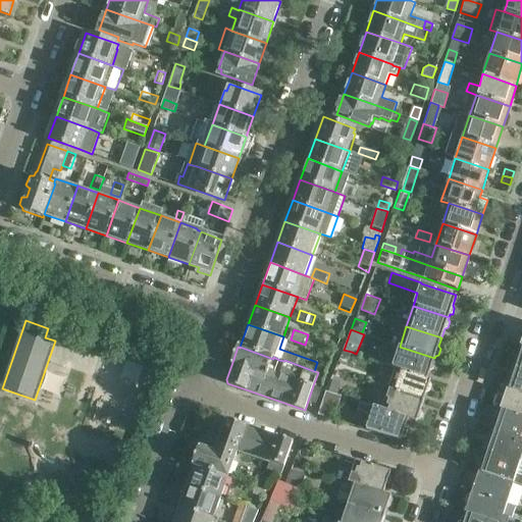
[(377,361),(393,367),(395,367),(428,378),(430,370),(433,369),(435,363),(433,361),(434,358),(400,347),(396,357),(379,352),(377,361)]
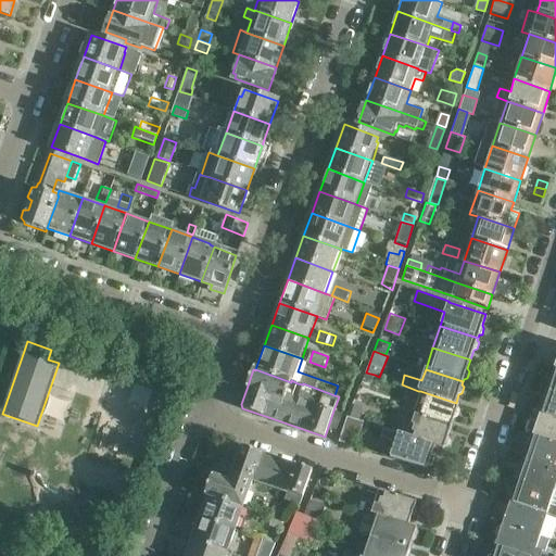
[(548,390),(547,391),(555,393),(555,369),(552,379),(548,380),(546,387),(548,390)]
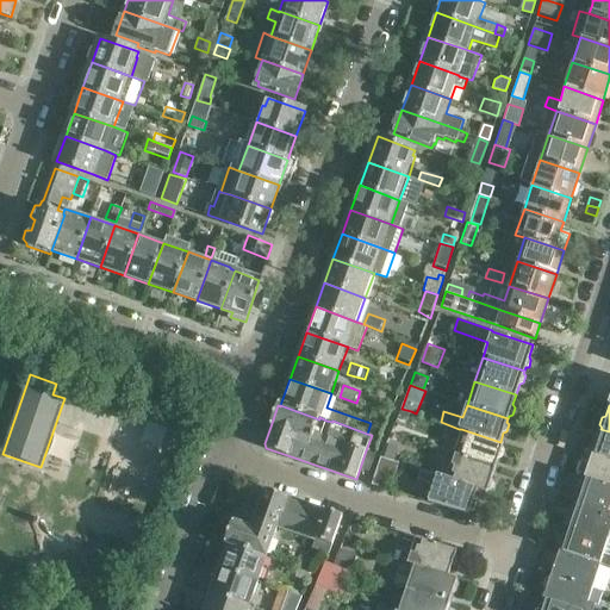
[(402,409),(396,422),(405,427),(411,411),(402,409)]
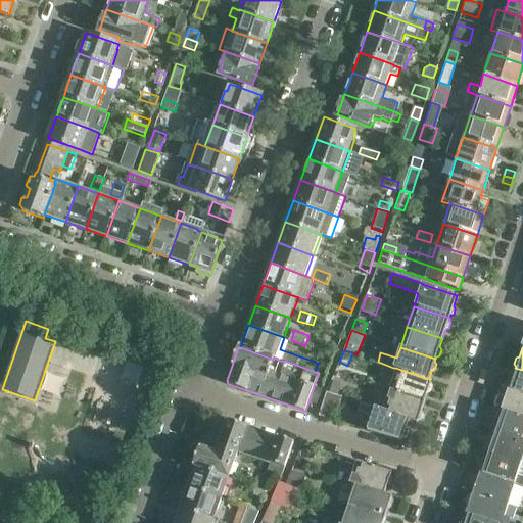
[(395,368),(388,390),(424,401),(427,393),(431,391),(433,384),(431,382),(431,380),(429,379),(395,368)]
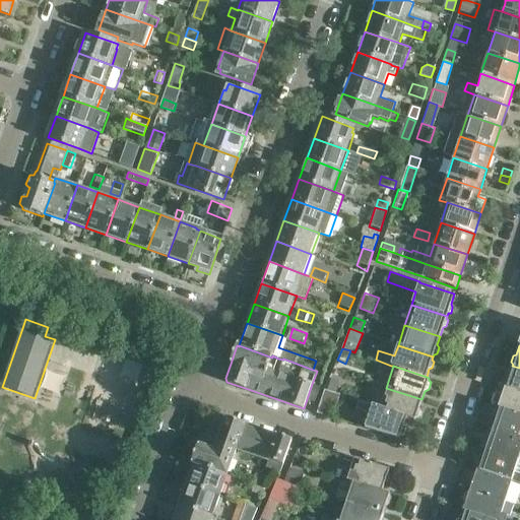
[(508,378),(506,387),(519,391),(519,368),(512,366),(511,366),(512,369),(509,370),(507,376),(508,378)]
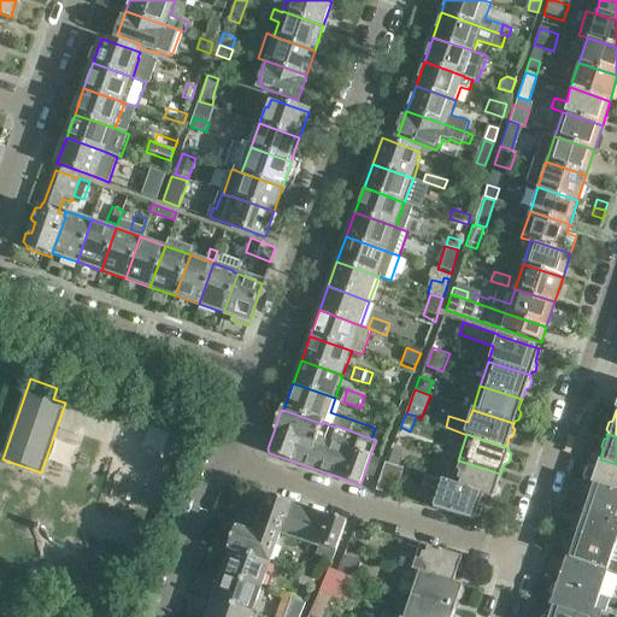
[(393,447),(388,463),(399,465),(404,452),(393,447)]
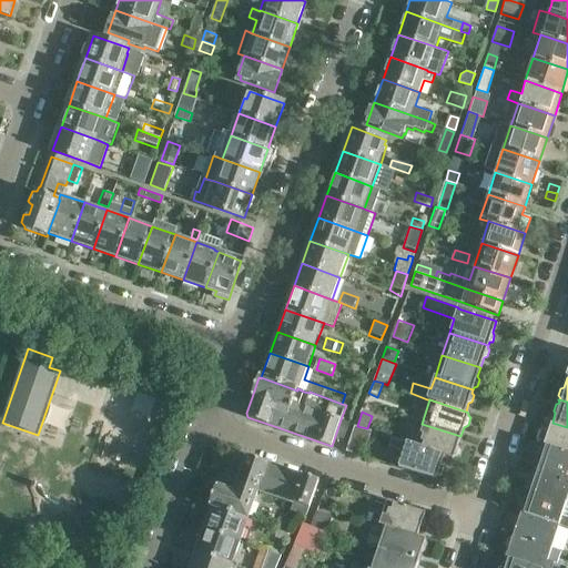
[(343,440),(350,422),(341,419),(335,437),(343,440)]
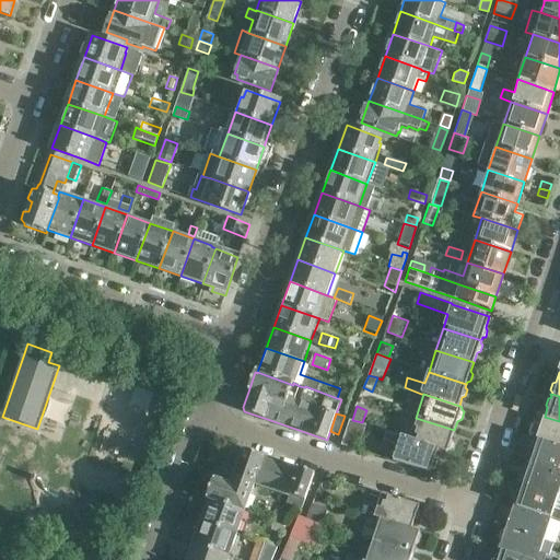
[(537,439),(536,439),(559,446),(559,421),(545,417),(540,427),(538,428),(536,435),(537,439)]
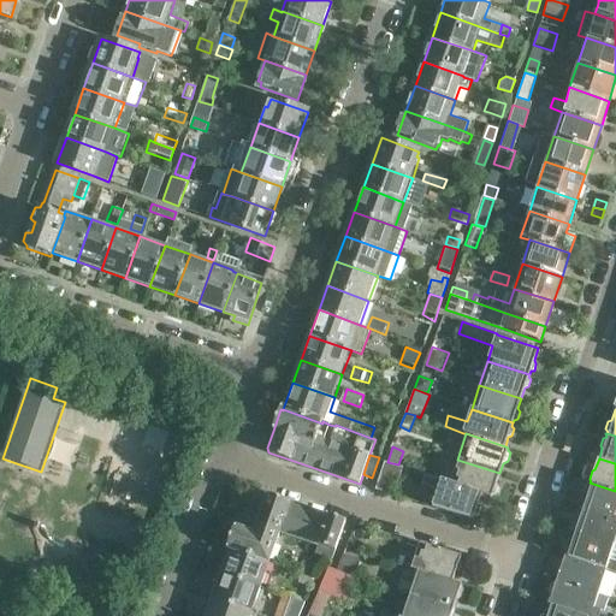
[(457,460),(450,481),(491,497),(492,495),(496,492),(499,485),(497,481),(499,473),(457,460)]
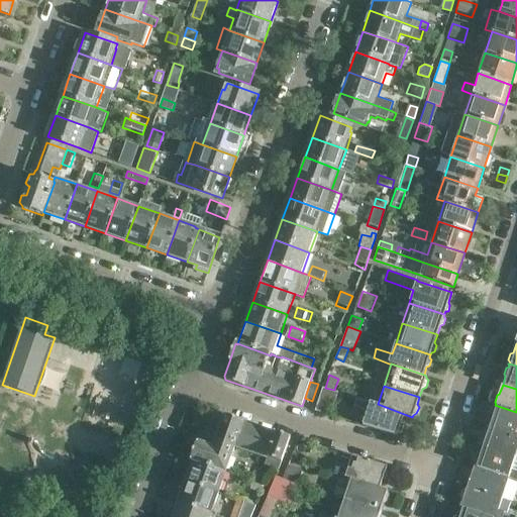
[(323,387),(315,411),(331,415),(339,392),(334,390),(325,388),(323,387)]
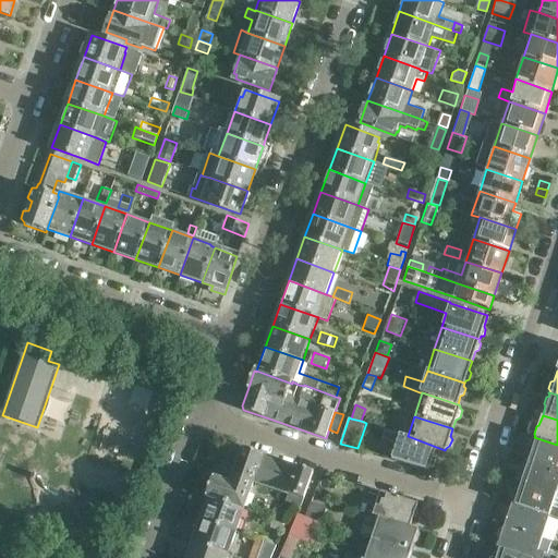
[(383,428),(379,437),(397,443),(392,459),(429,471),(431,468),(434,465),(436,459),(434,457),(437,448),(445,450),(408,436),(400,434),(387,429),(383,428)]
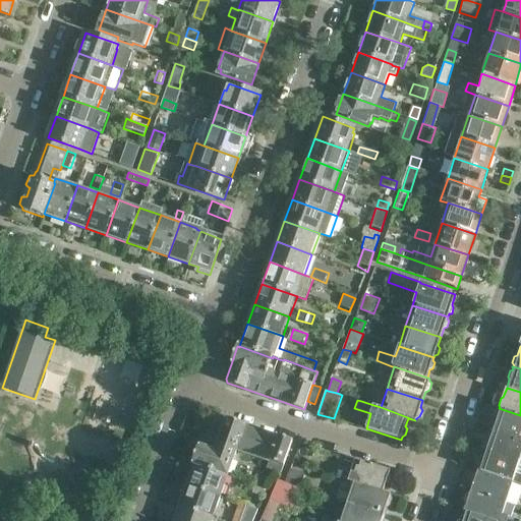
[(495,421),(493,428),(520,438),(520,415),(499,408),(498,409),(499,411),(496,412),(493,420),(495,421)]
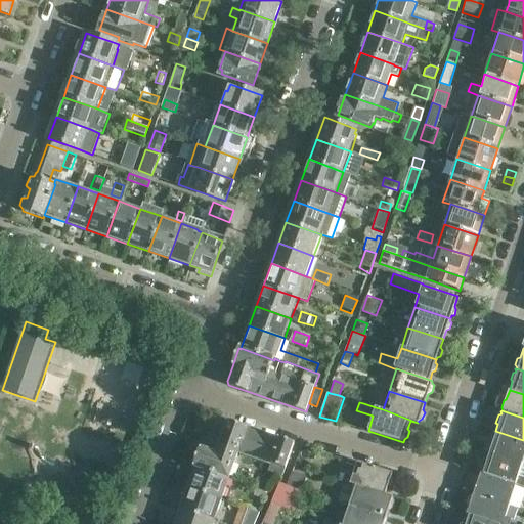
[(206,439),(205,443),(238,455),(239,454),(249,428),(228,421),(225,428),(216,425),(211,441),(206,439)]
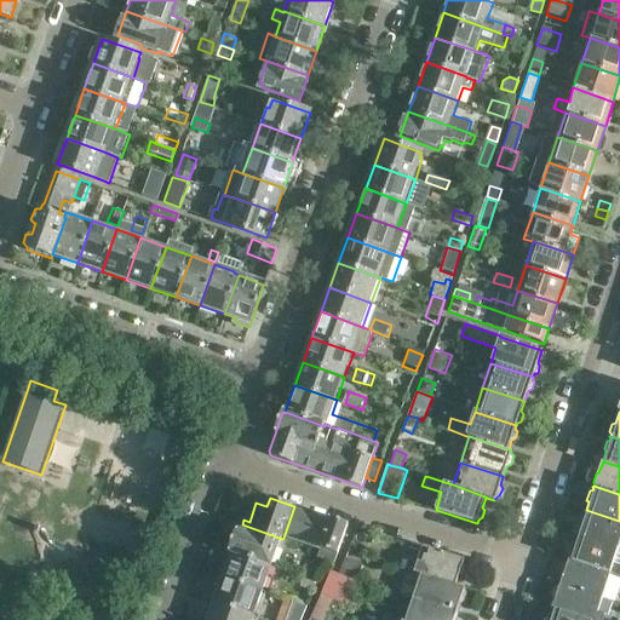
[(294,506),(283,538),(300,544),(313,514),(294,506)]
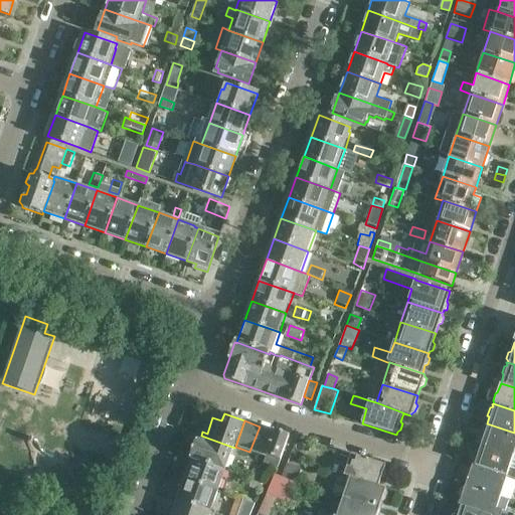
[(480,444),(479,445),(514,456),(514,454),(514,433),(487,423),(484,434),(481,435),(479,442),(480,444)]
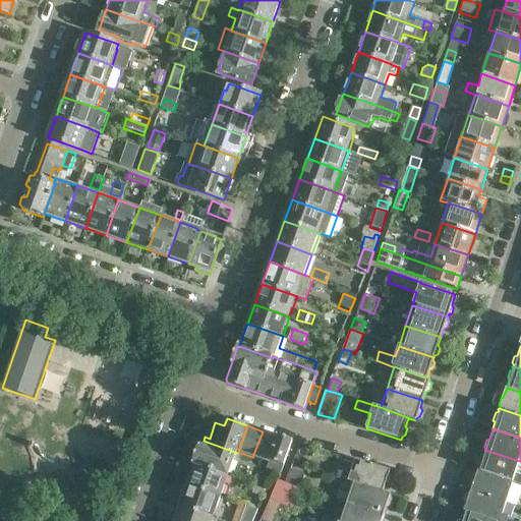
[(263,431),(252,457),(269,462),(278,437),(263,431)]
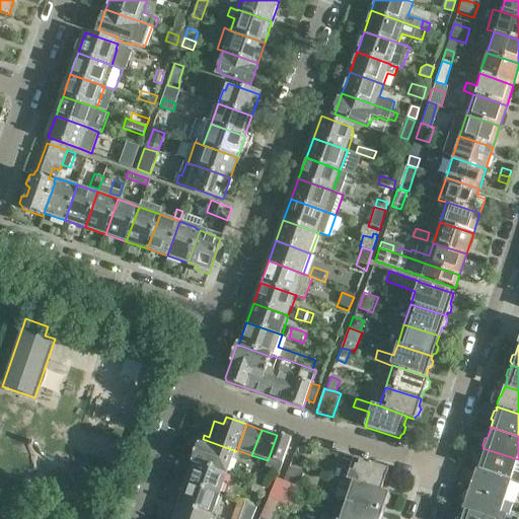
[(277,435),(268,460),(269,460),(266,466),(281,471),(283,464),(290,445),(292,440),(277,435)]
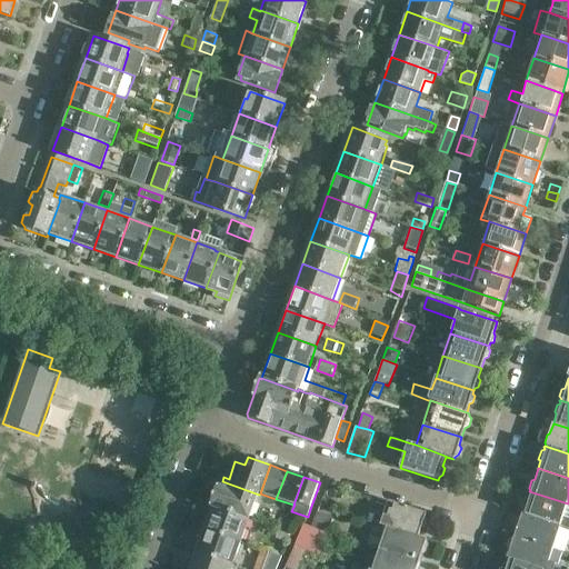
[(218,486),(210,507),(212,508),(213,507),(250,519),(259,495),(222,481),(220,487),(218,486)]
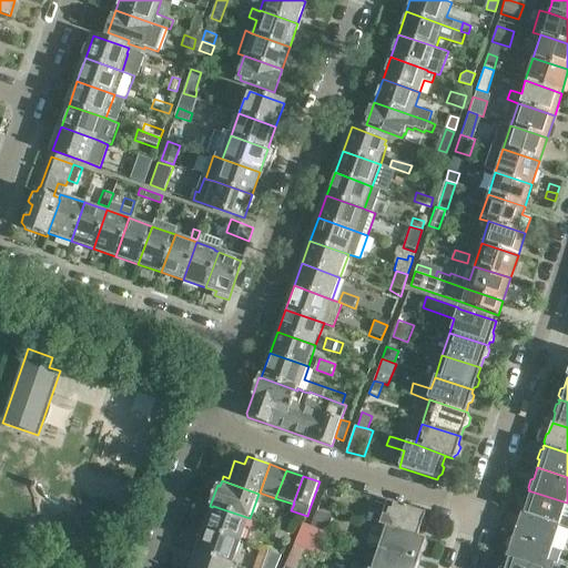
[(524,506),(521,513),(560,525),(567,503),(528,490),(527,492),(528,494),(525,495),(523,504),(524,506)]
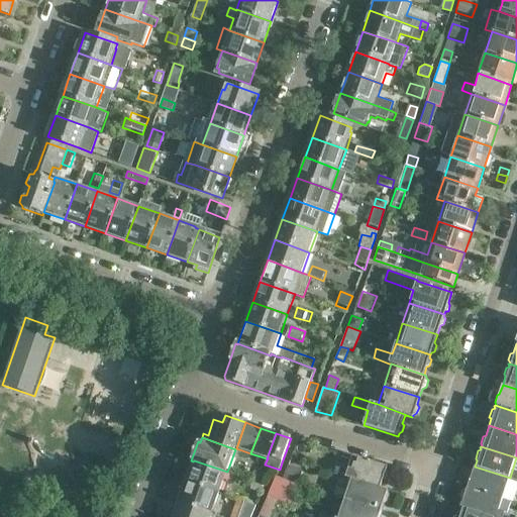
[(304,456),(295,453),(293,460),(302,463),(304,456)]
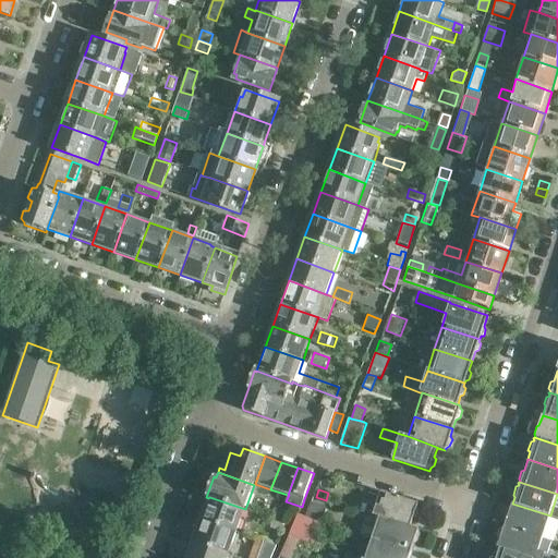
[(381,493),(379,498),(373,516),(380,518),(411,526),(413,518),(416,517),(419,511),(416,508),(419,504),(381,493)]
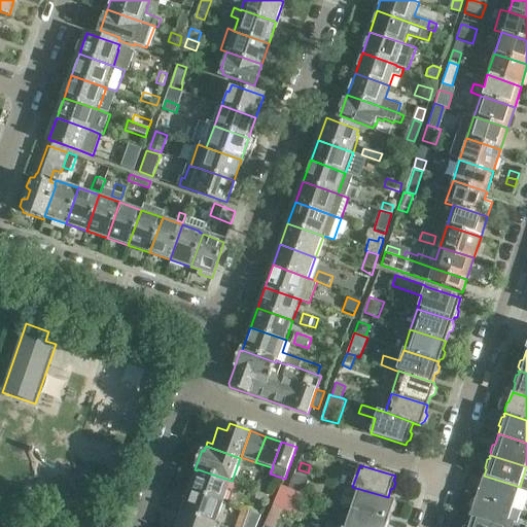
[(190,491),(224,502),(232,481),(198,469),(197,470),(195,469),(198,471),(195,480),(191,480),(188,489),(190,491)]
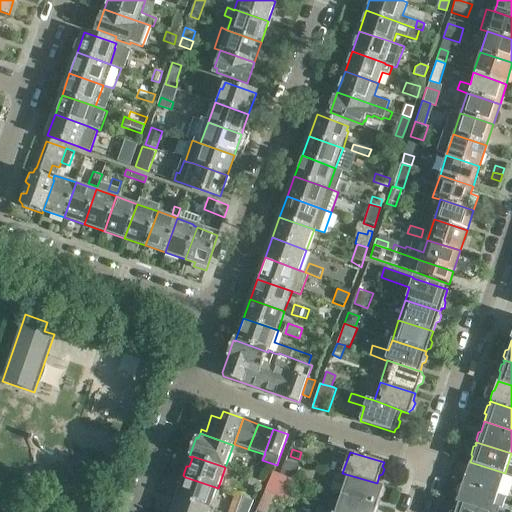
[(292,481),(298,467),(285,462),(280,476),(292,481)]
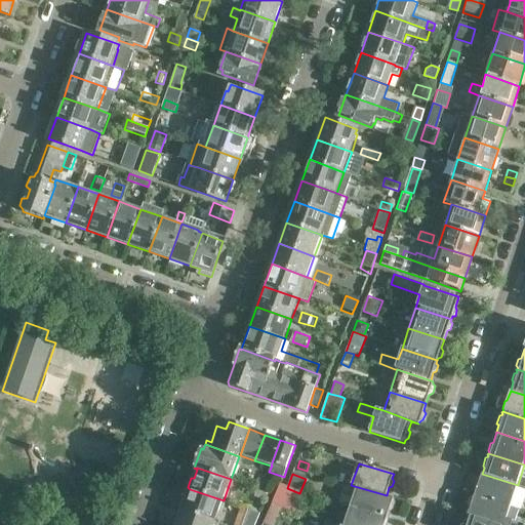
[(475,494),(474,495),(510,507),(518,485),(482,474),(479,483),(476,485),(474,492),(475,494)]
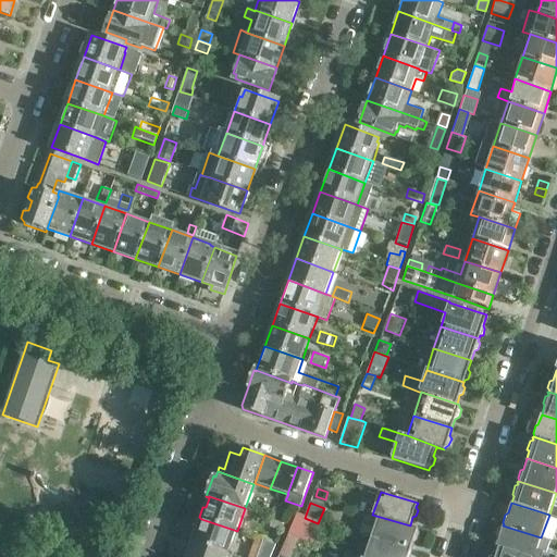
[(380,517),(373,539),(409,551),(412,543),(417,541),(419,534),(417,531),(418,529),(410,525),(380,517)]
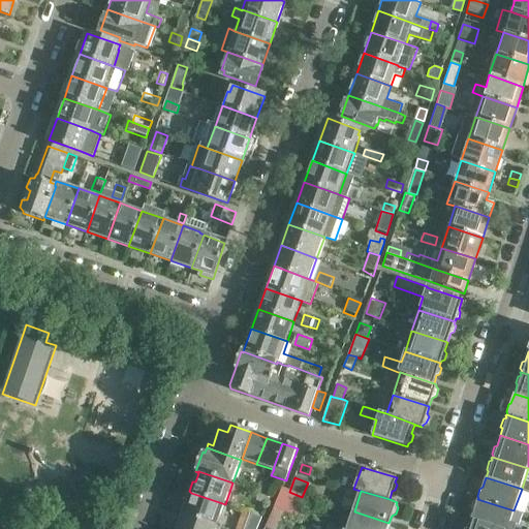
[(281,494),(276,509),(291,515),(296,516),(302,497),(289,492),(281,494)]
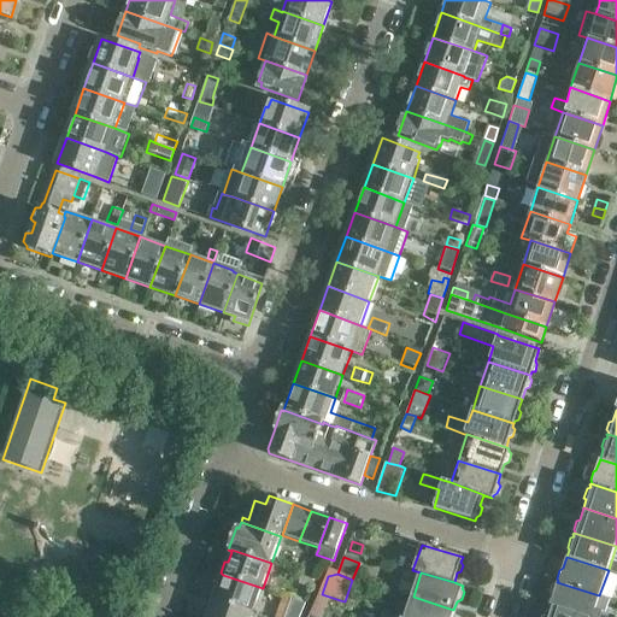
[(253,613),(263,588),(223,575),(222,577),(218,577),(215,587),(217,591),(215,600),(253,613)]
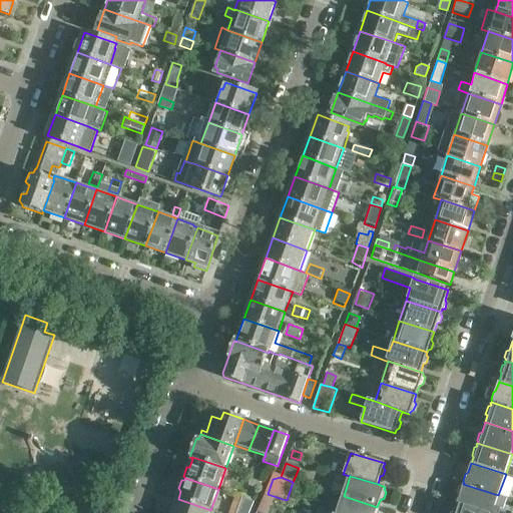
[(263,491),(266,483),(254,479),(251,487),(263,491)]
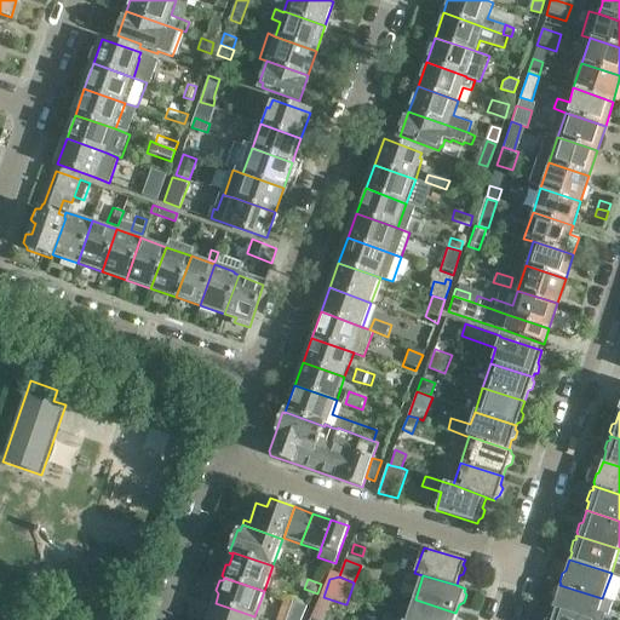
[(557,600),(554,609),(585,619),(595,619),(602,598),(560,585),(558,585),(561,587),(557,589),(555,596),(557,600)]
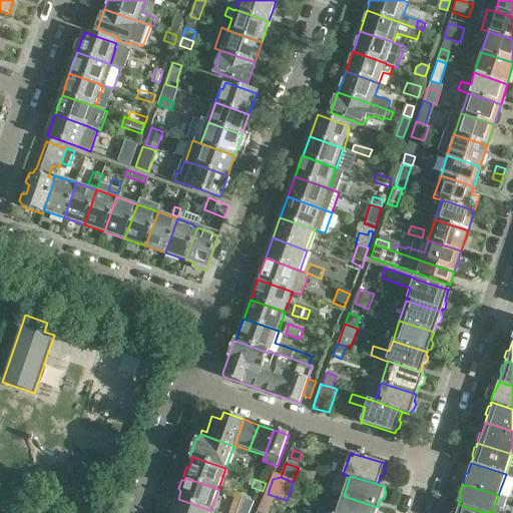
[(263,492),(255,512),(278,512),(283,499),(268,494),(263,492)]
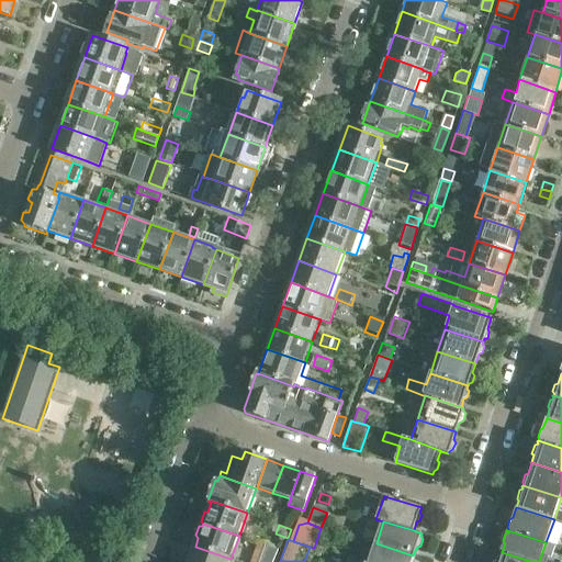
[(411,561),(413,555),(377,543),(370,561),(411,561)]
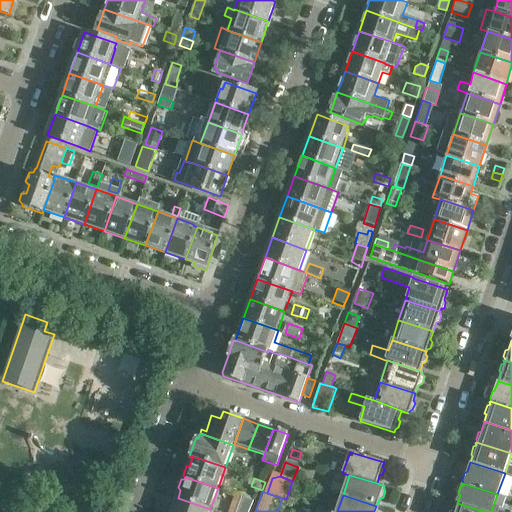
[(209,511),(210,509),(178,498),(174,508),(171,508),(169,511),(209,511)]
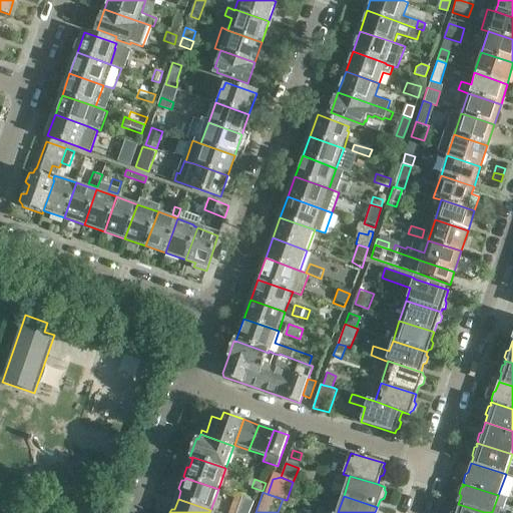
[(484,512),(458,504),(455,512),(454,512),(484,512)]
